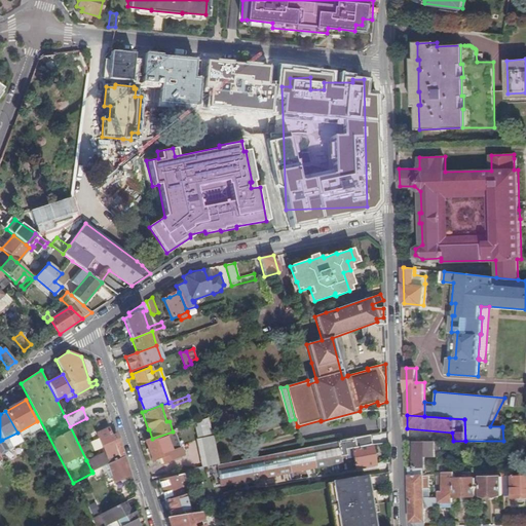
[(208,418),(194,423),(202,467),(204,466),(218,463),(213,437),(208,418)]
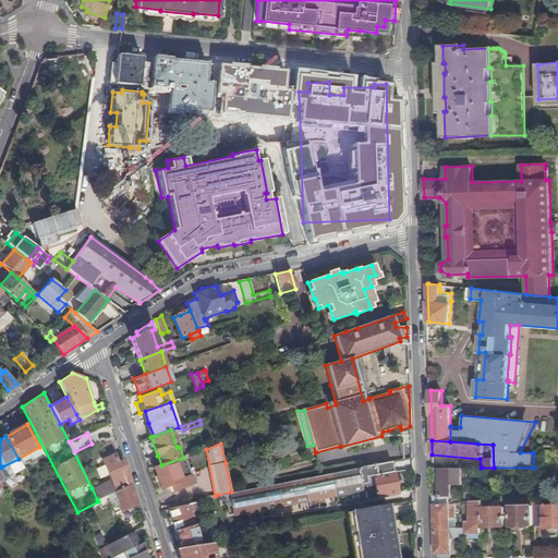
[(102,461),(111,480),(92,488),(97,499),(110,494),(111,493),(128,486),(119,470),(125,468),(123,461),(118,463),(114,456),(102,461)]
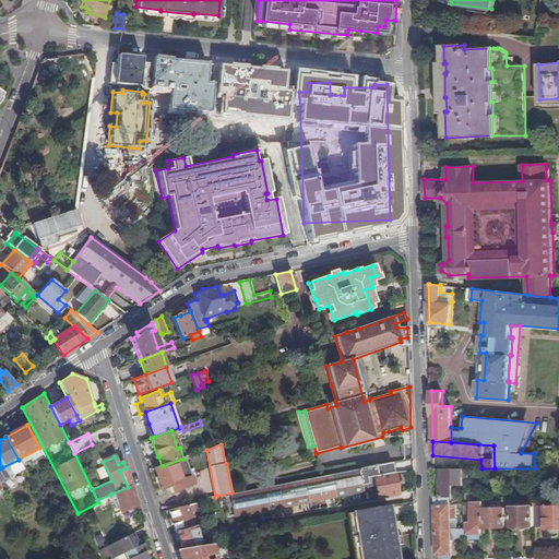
[(174,492),(193,486),(183,459),(162,466),(154,468),(155,468),(162,490),(171,486),(174,492)]
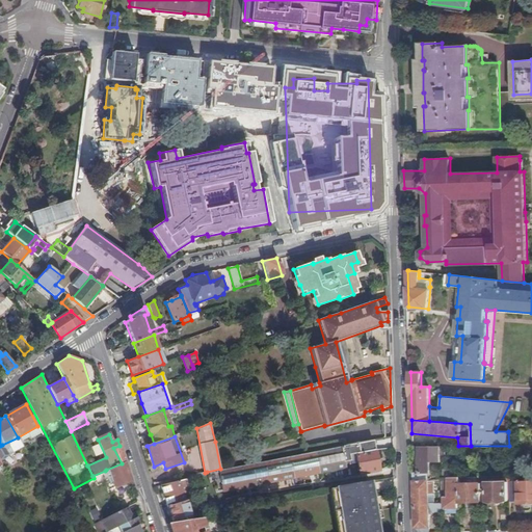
[(18,437),(2,445),(8,456),(23,448),(18,437)]
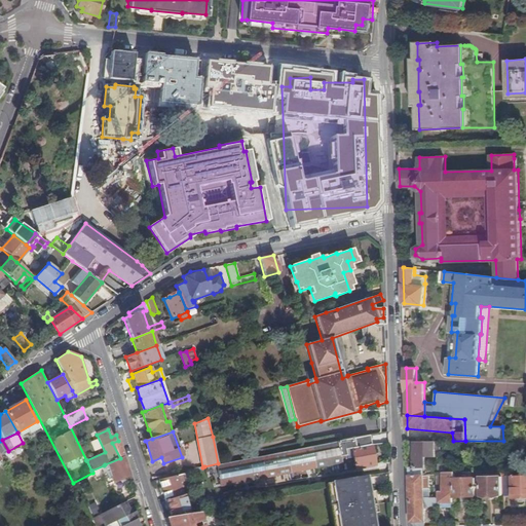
[(306,448),(242,460),(218,464),(221,485),(294,472),(346,461),(344,450),(351,449),(354,470),(374,465),(369,436),(341,441),(306,448)]
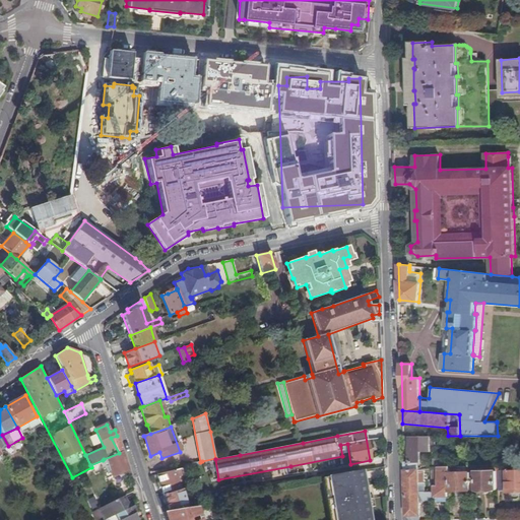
[(0,450),(8,446),(2,435),(0,436),(0,450)]
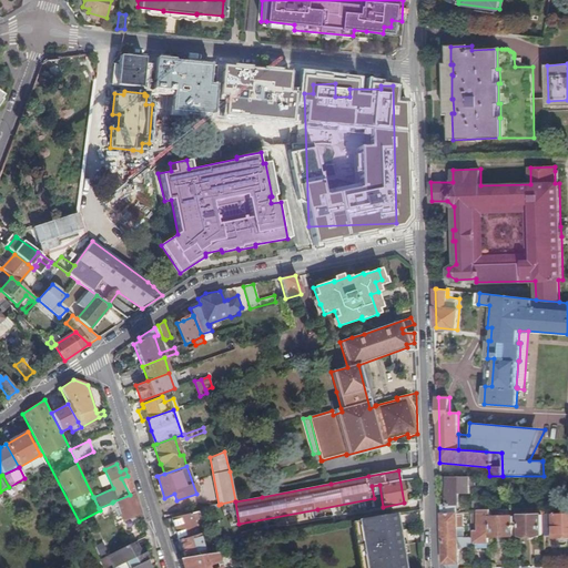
[(130,495),(113,501),(121,519),(122,520),(140,513),(137,505),(132,492),(128,476),(121,478),(130,495)]
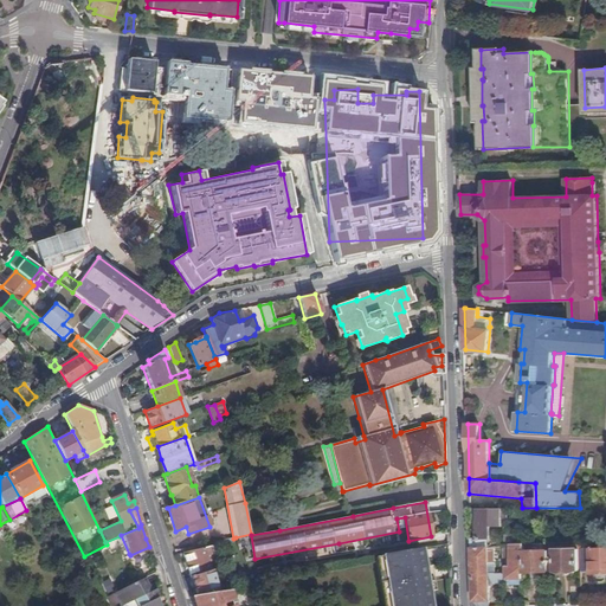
[(478,509),(479,540),(470,540),(471,549),(487,548),(487,546),(487,540),(492,540),(492,527),(502,527),(502,509),(478,509)]
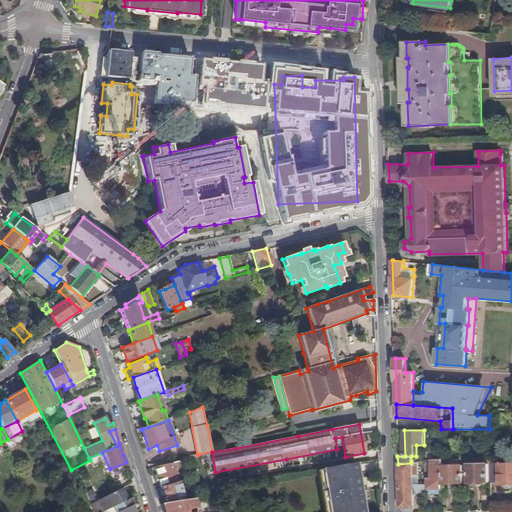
[(207,474),(215,472),(212,452),(212,451),(199,454),(202,465),(205,464),(207,474)]
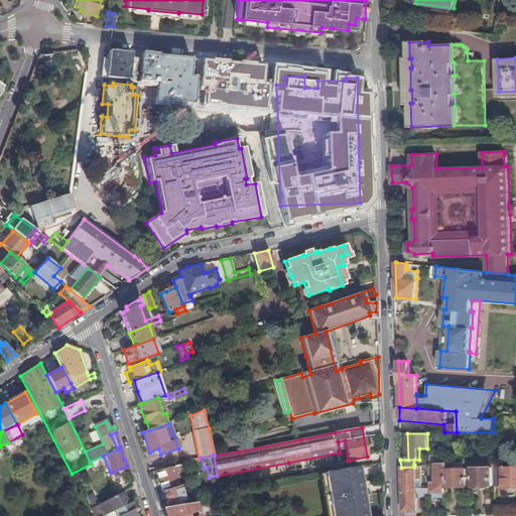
[(103,456),(102,457),(109,472),(110,472),(103,456)]
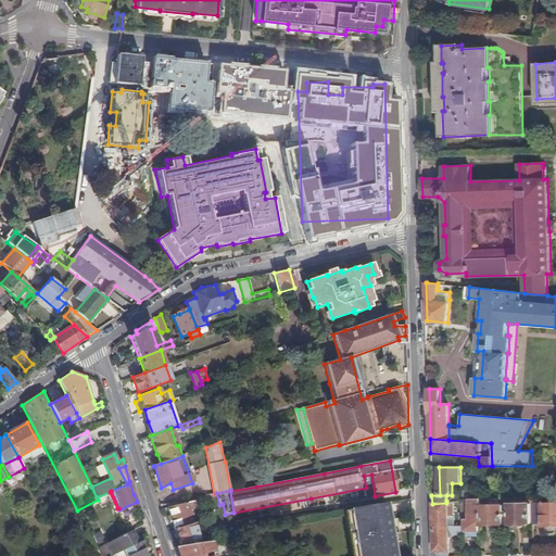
[(110,492),(97,497),(98,500),(101,506),(109,503),(113,510),(117,508),(110,492)]
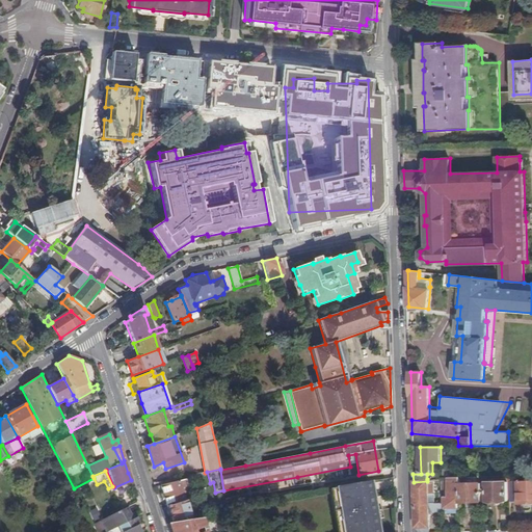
[(517,481),(510,482),(510,502),(519,502),(519,503),(531,502),(531,472),(526,473),(526,480),(517,481)]
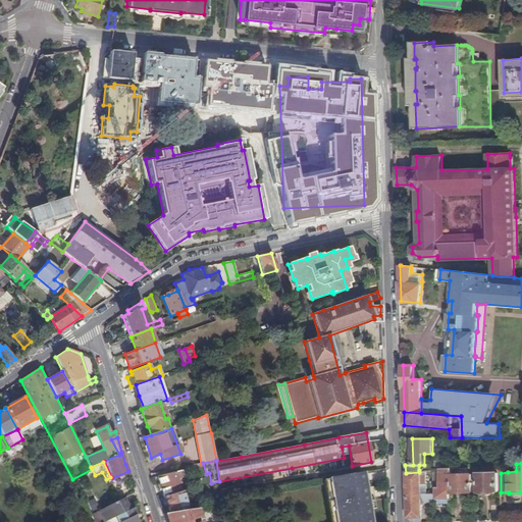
[(498,473),(480,473),(480,467),(474,468),(474,473),(477,473),(478,492),(499,491),(498,473)]
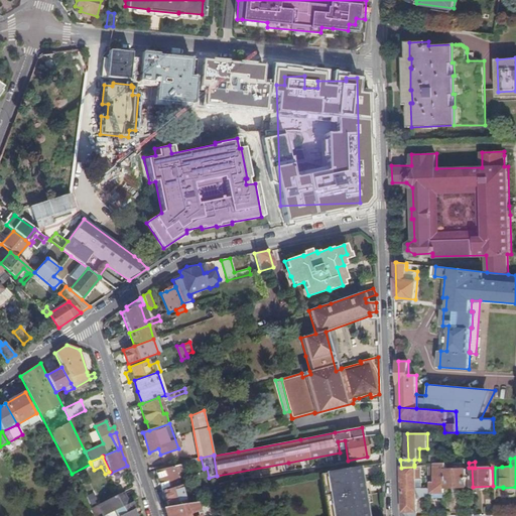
[(428,483),(432,483),(432,489),(432,493),(444,493),(444,486),(446,486),(446,470),(446,464),(428,465),(428,467),(428,483)]
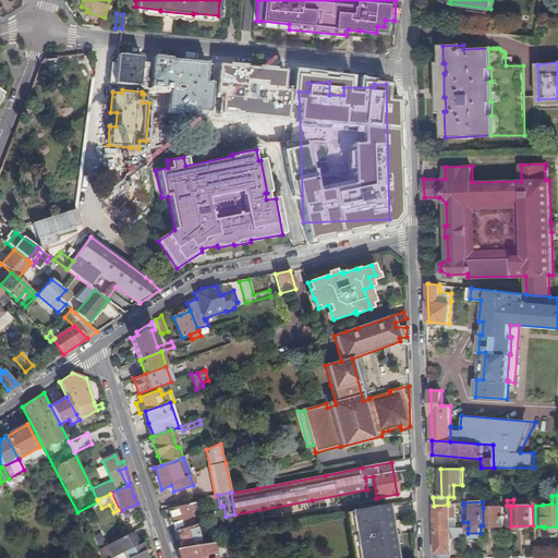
[(169,509),(171,519),(176,531),(194,525),(190,511),(187,505),(169,509)]
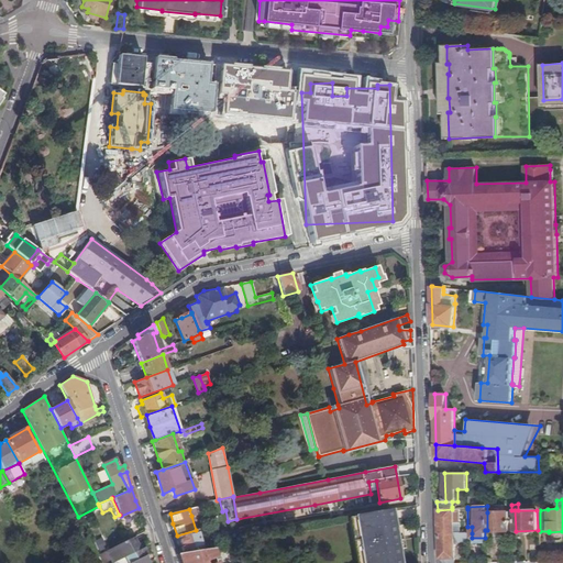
[(452,509),(438,510),(438,534),(454,534),(454,533),(454,523),(460,523),(460,509),(452,509)]
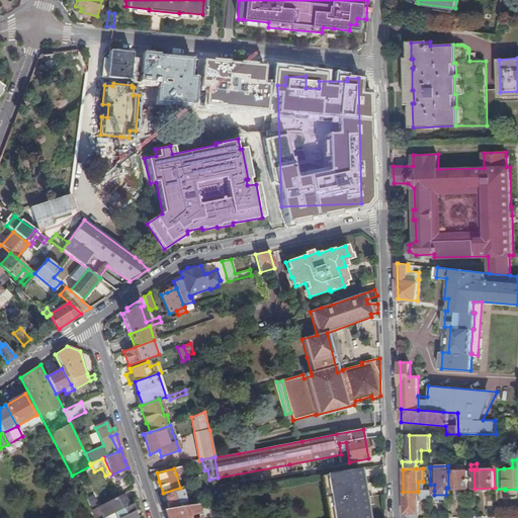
[(354,469),(322,476),(329,517),(363,517),(362,509),(365,508),(360,483),(357,484),(354,469)]
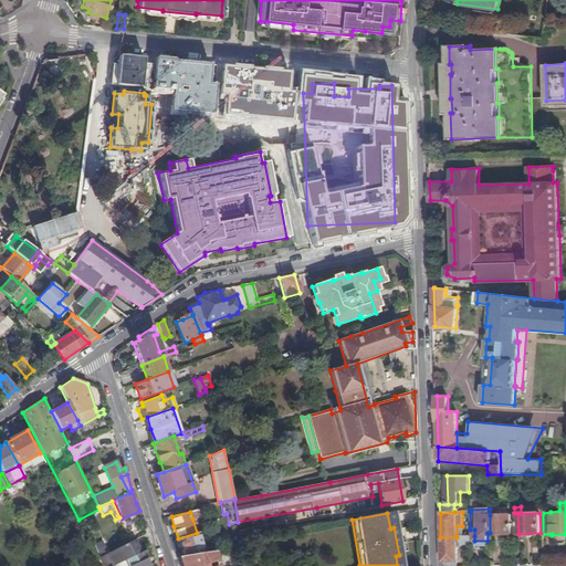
[(490,515),(490,533),(490,535),(512,534),(511,514),(490,515)]
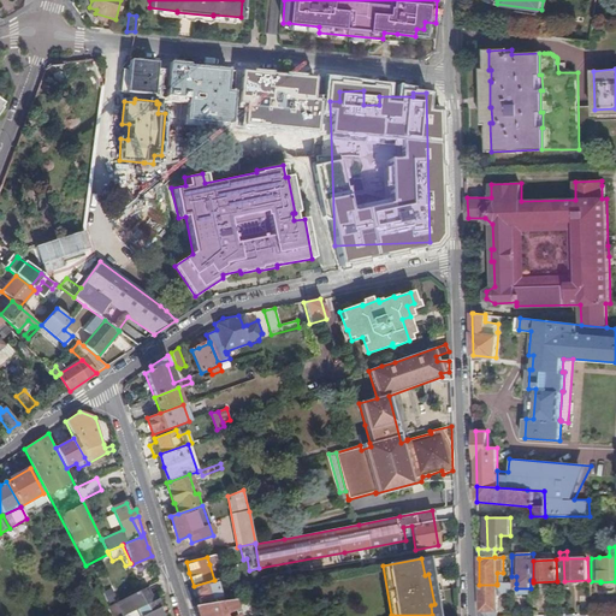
[(214,580),(194,586),(200,605),(221,603),(220,602),(214,580)]
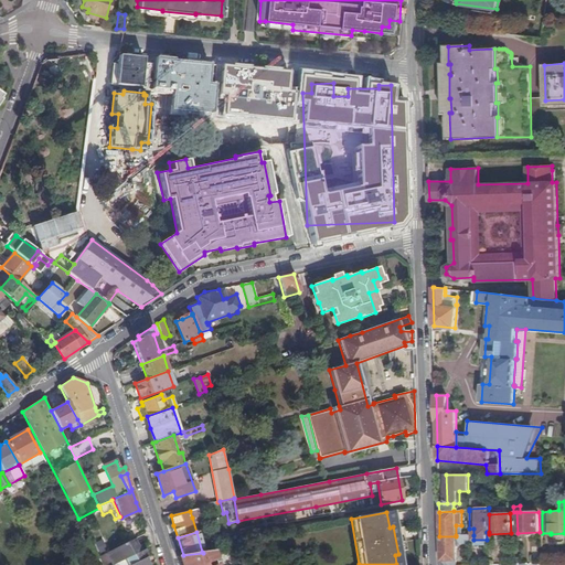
[(456,536),(439,536),(440,561),(445,564),(456,564),(456,560),(457,560),(456,545),(469,545),(473,540),(473,535),(456,535),(456,536)]
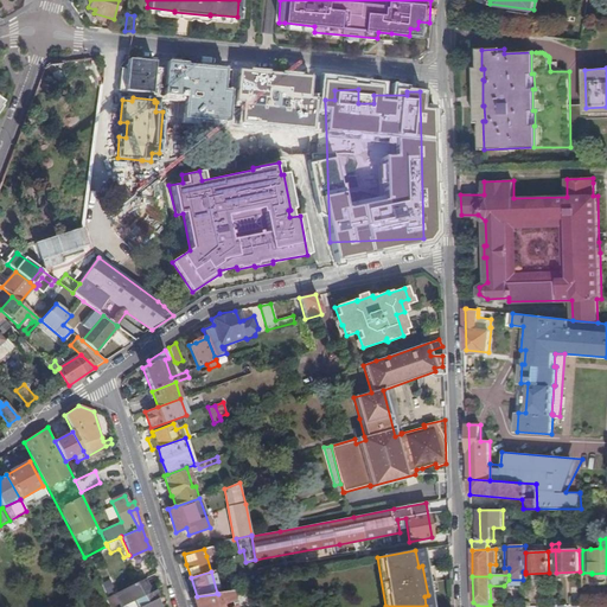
[(154,582),(144,587),(140,580),(114,594),(119,604),(120,606),(134,600),(136,606),(161,606),(153,590),(157,588),(154,582)]
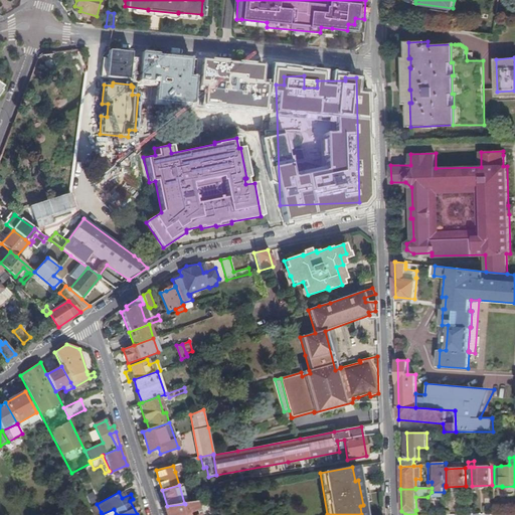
[(92,493),(86,496),(90,504),(96,501),(92,493)]
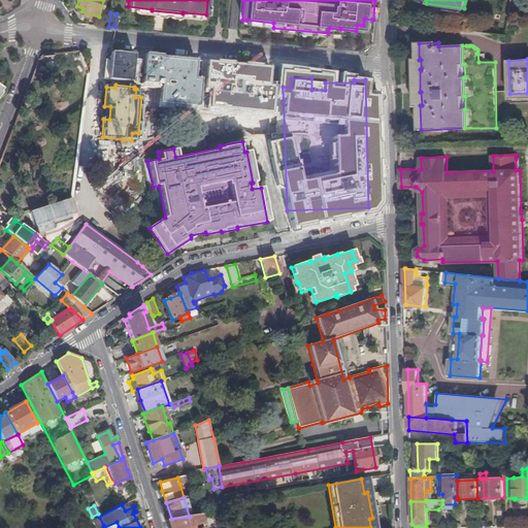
[(171,519),(165,520),(167,527),(203,527),(201,527),(189,527),(202,524),(200,517),(195,517),(194,516),(189,516),(190,517),(171,519)]
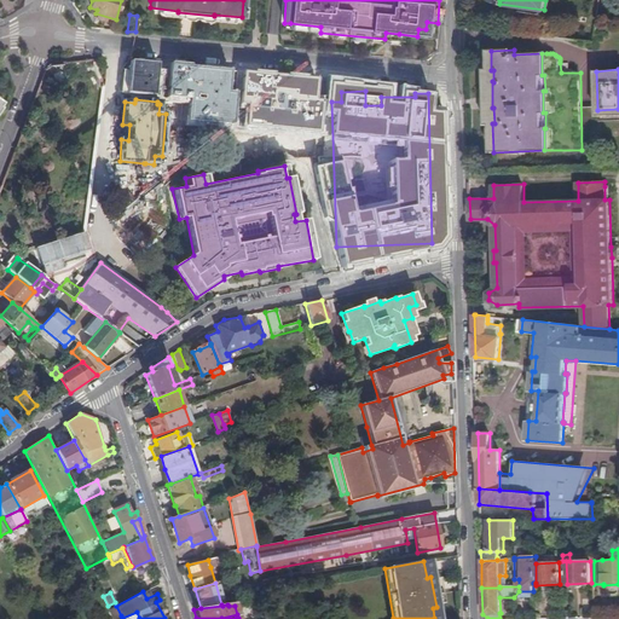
[(116,606),(108,609),(113,618),(114,618),(121,615),(116,606)]
